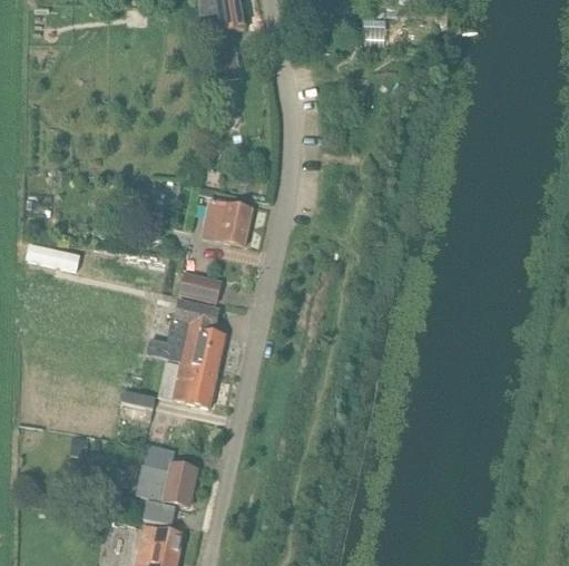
[(197,0),(200,17),(216,15),(217,21),(209,22),(212,35),(223,33),(223,31),(233,30),(246,28),(242,0),(197,0)]
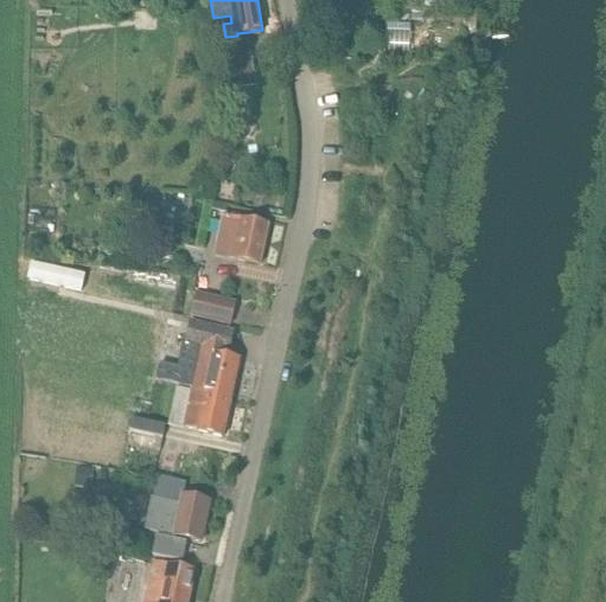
[(407,2),(407,7),(410,8),(409,19),(455,19),(457,0),(400,0),(400,1),(407,2)]
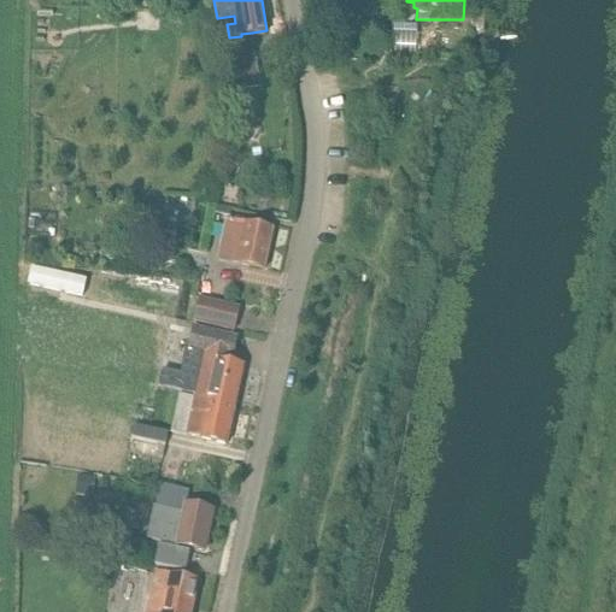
[(417,51),(417,23),(392,22),(391,51),(417,51)]
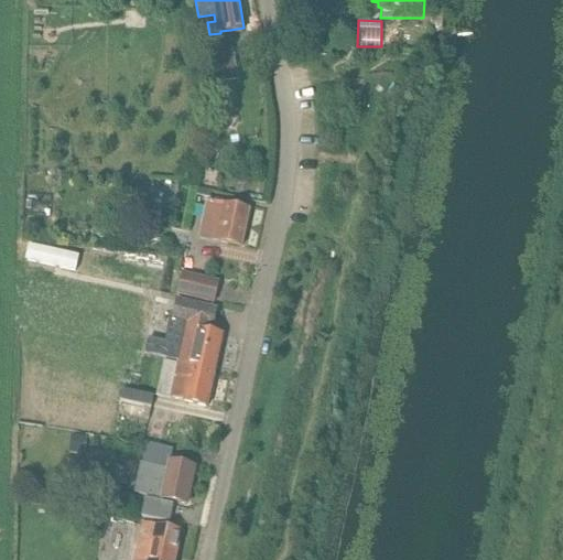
[(238,77),(230,30),(220,31),(220,33),(209,34),(208,35),(216,82),(238,77)]
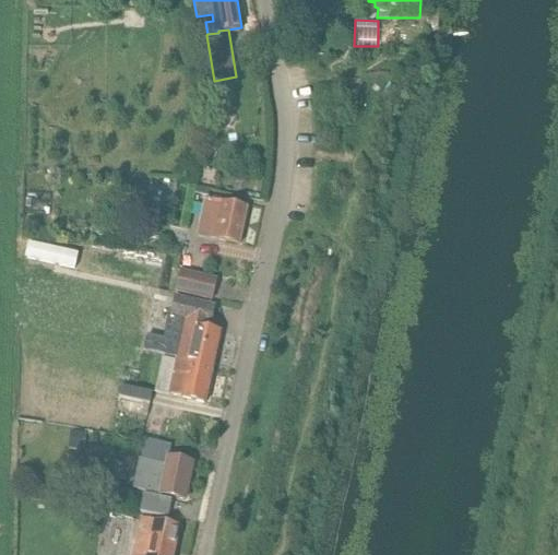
[(197,185),(196,191),(210,193),(211,186),(197,185)]
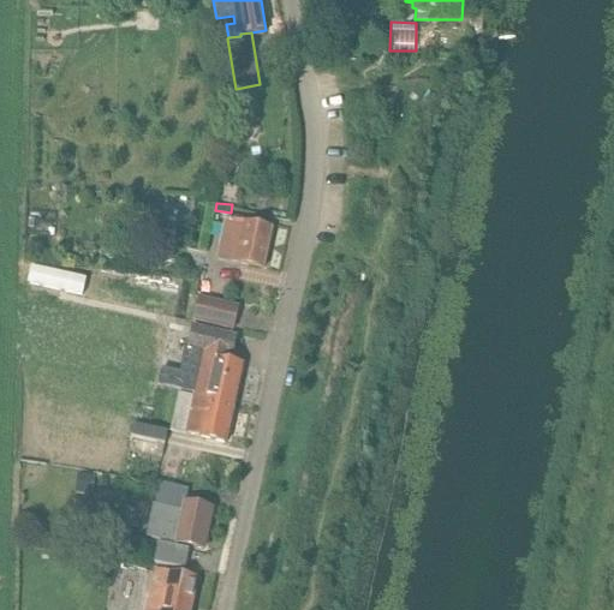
[(273,223),(226,215),(218,255),(264,264),(273,223)]
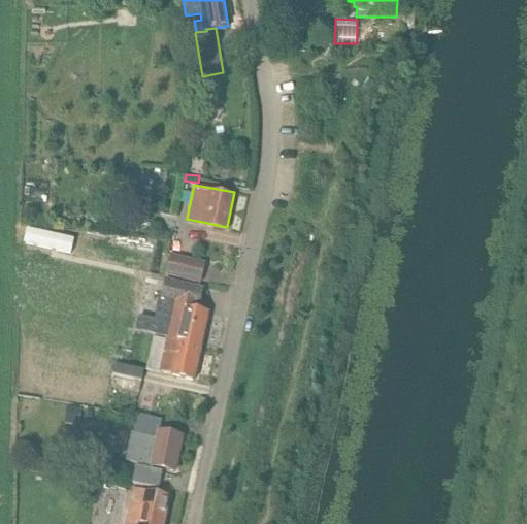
[(27,225),(24,240),(71,251),(74,235),(27,225)]
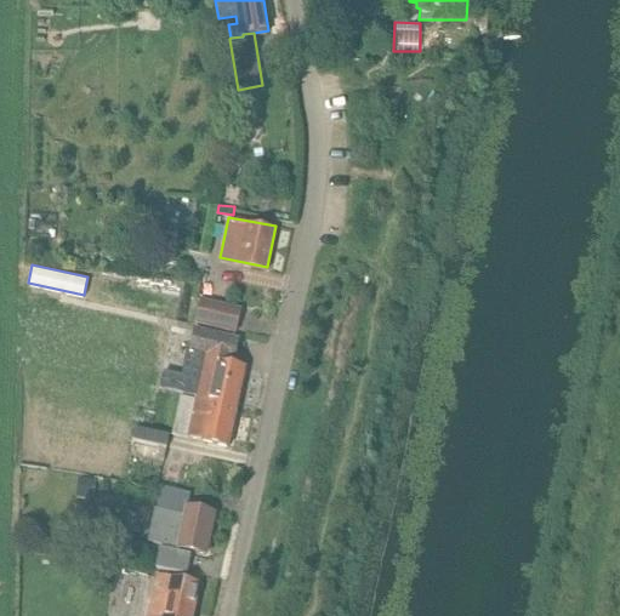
[(240,304),(203,297),(198,320),(235,329),(240,304)]
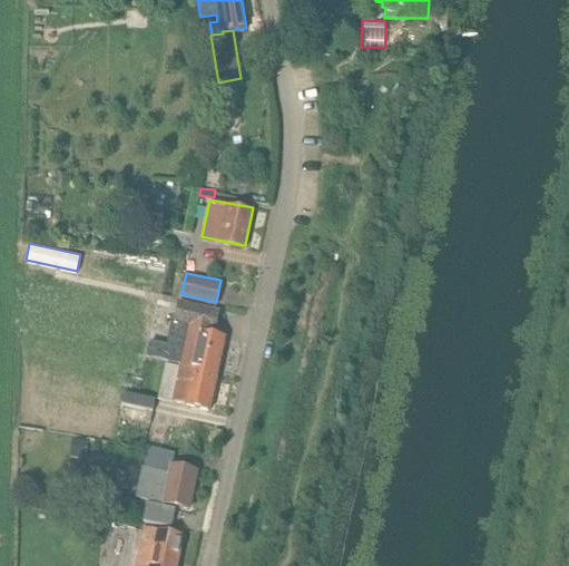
[(187,327),(179,364),(218,372),(226,334),(214,332),(218,308),(178,300),(176,313),(174,320),(188,322),(187,327)]
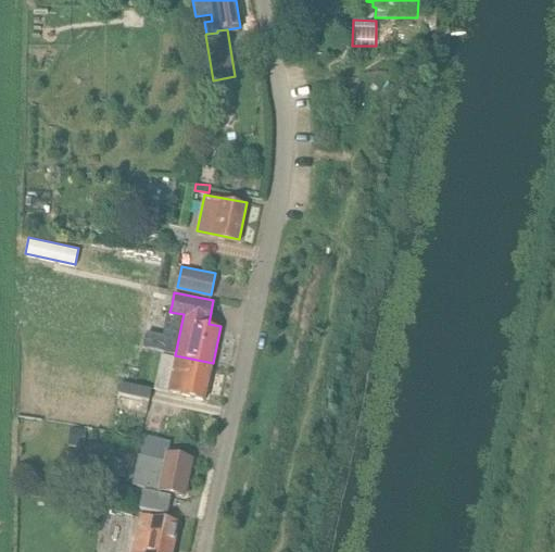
[(205,398),(213,363),(175,355),(163,352),(155,386),(181,391),(181,392),(205,398)]
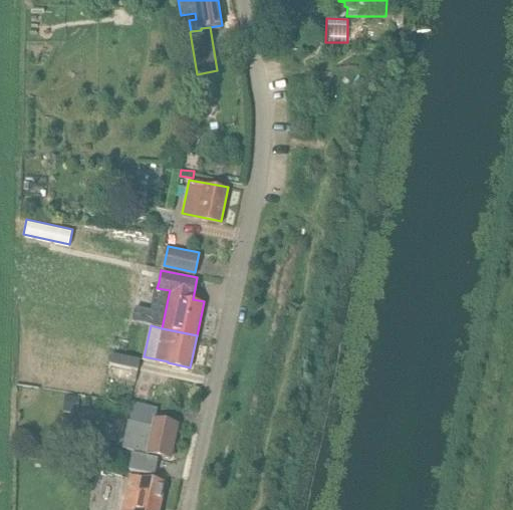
[(112,352),(110,364),(139,369),(141,357),(112,352)]
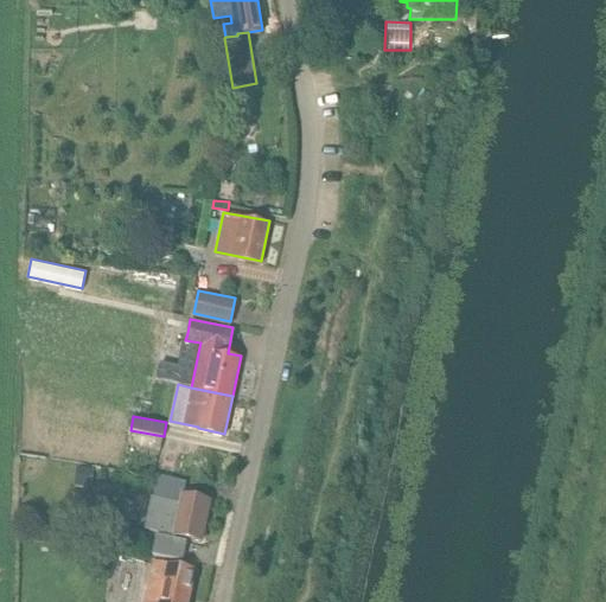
[(152,497),(146,526),(166,531),(165,535),(157,532),(153,552),(183,558),(187,539),(176,537),(176,532),(202,538),(210,498),(183,493),(186,479),(182,478),(160,474),(158,474),(153,497),(152,497)]
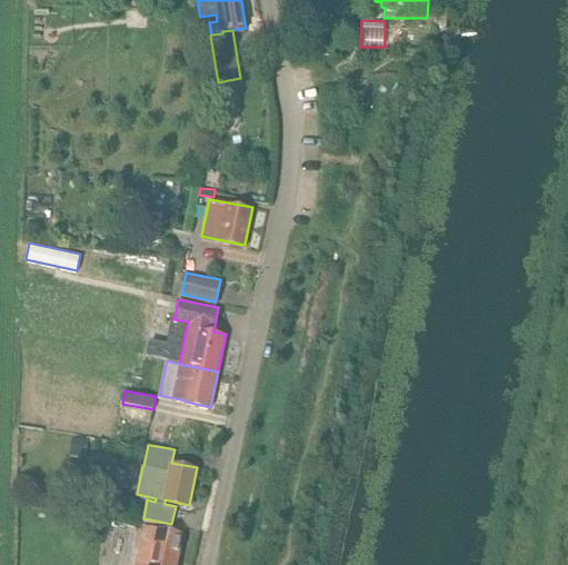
[(175,564),(182,533),(145,525),(135,564),(175,564)]
